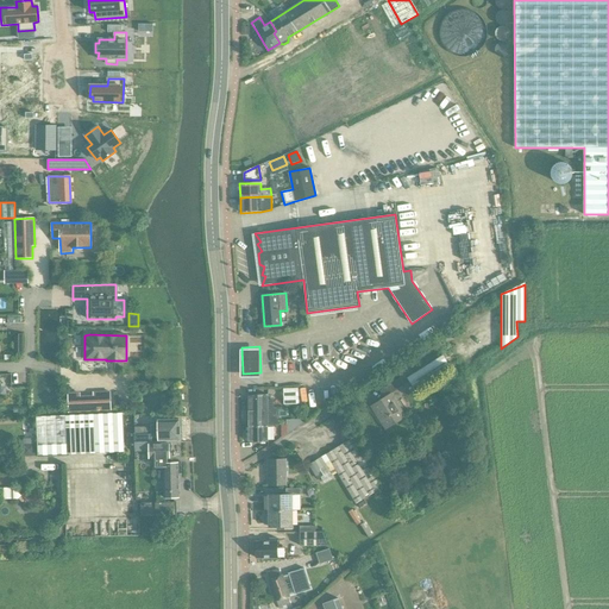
[(415,390),(447,370),(447,369),(450,368),(443,355),(407,377),(415,390)]
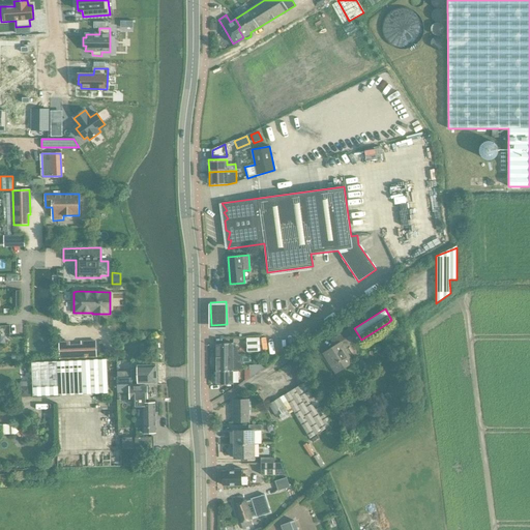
[(389,321),(389,322),(392,328),(398,326),(393,319),(391,320),(389,321)]
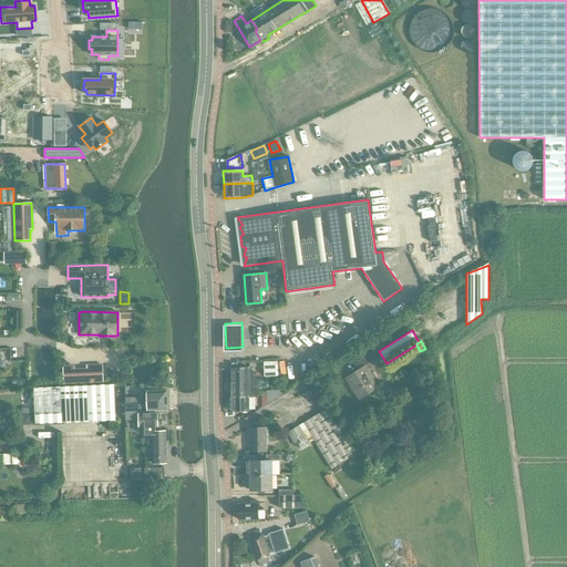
[(364,366),(377,359),(372,352),(353,363),(358,369),(347,375),(360,399),(378,388),(364,366)]
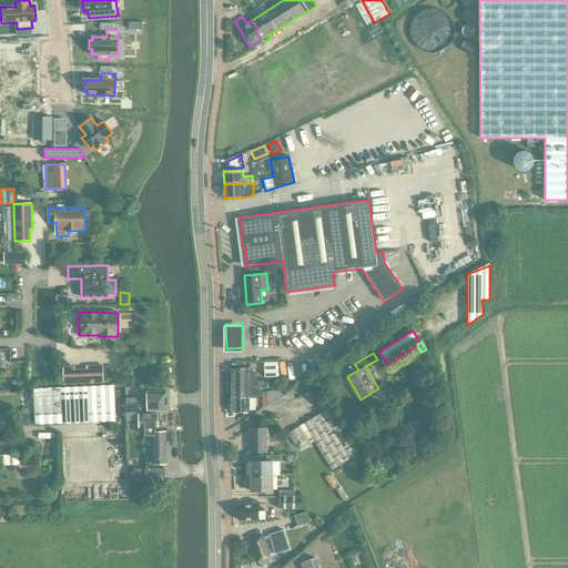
[(279,363),(264,363),(264,377),(279,377),(279,363)]
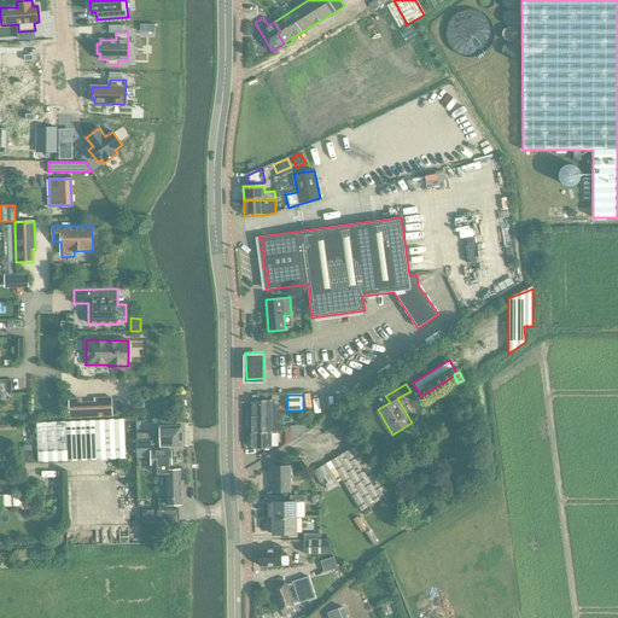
[(80,400),(69,400),(70,419),(111,417),(111,397),(95,398),(95,402),(80,403),(80,400)]
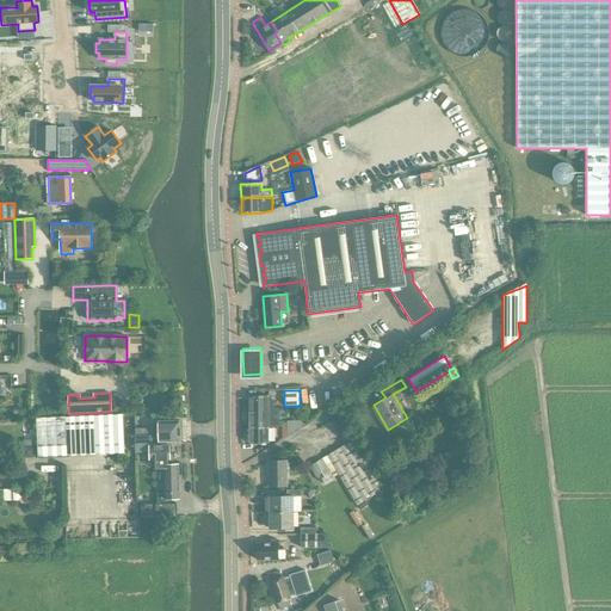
[(250,412),(269,412),(269,411),(273,411),(273,402),(269,402),(269,396),(250,396),(250,412)]
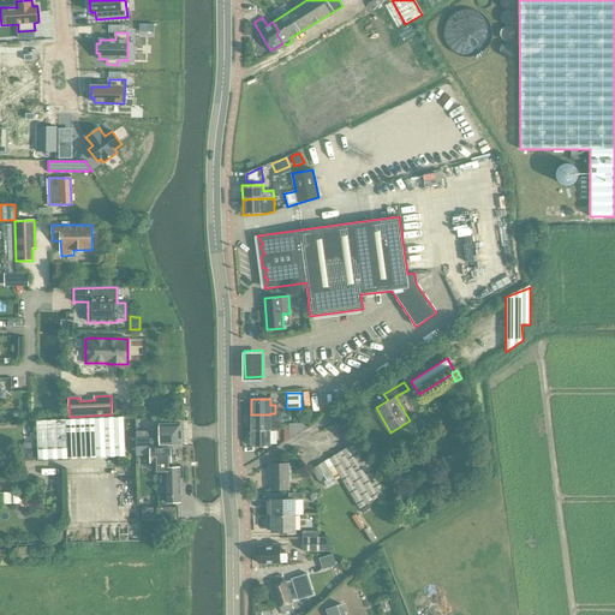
[(251,430),(270,430),(270,415),(251,415),(251,430)]
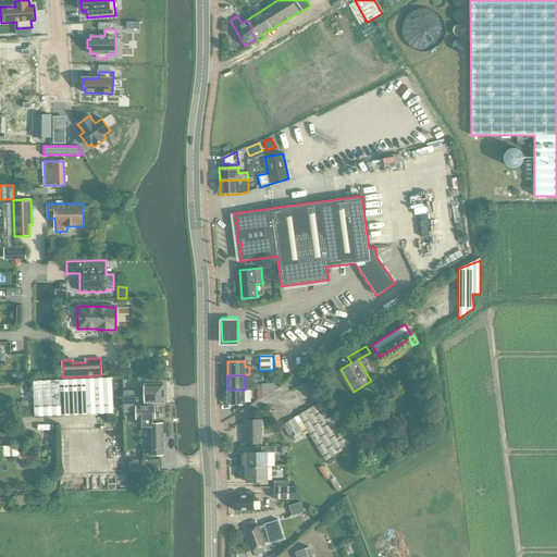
[(112,378),(33,381),(35,416),(113,413),(112,378)]
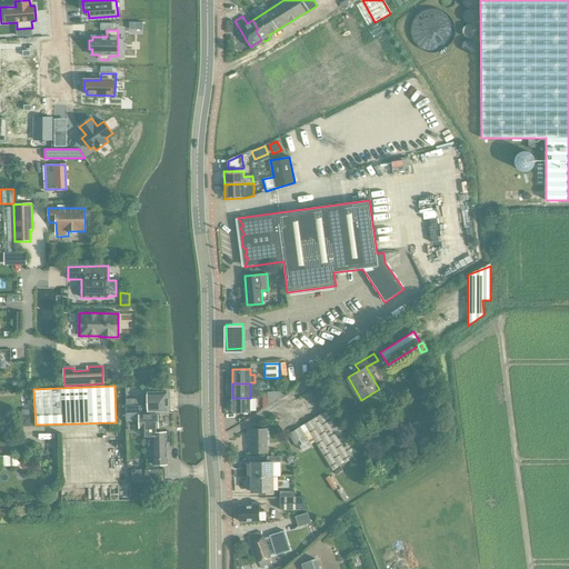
[(271,392),(271,403),(286,395),(286,391),(271,392)]
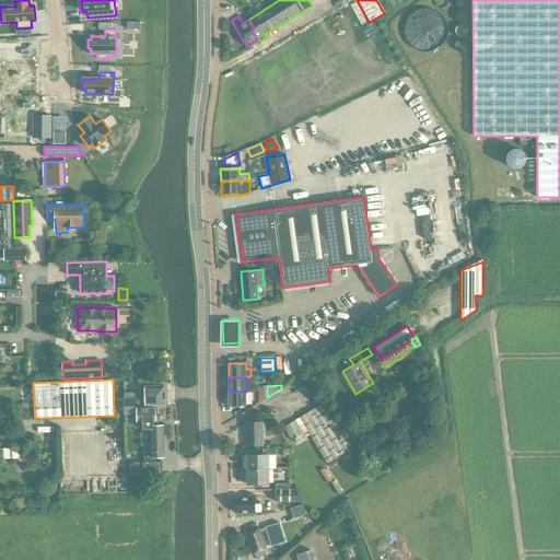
[(139,398),(136,398),(136,393),(124,393),(124,398),(124,406),(139,406),(139,401),(146,401),(146,406),(165,406),(164,386),(144,386),(144,391),(139,391),(139,398)]
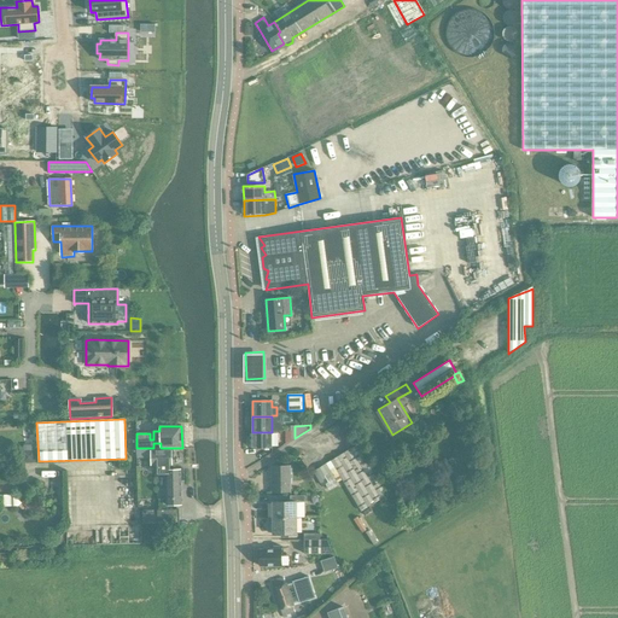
[(272,448),(272,432),(252,432),(252,449),(272,448)]
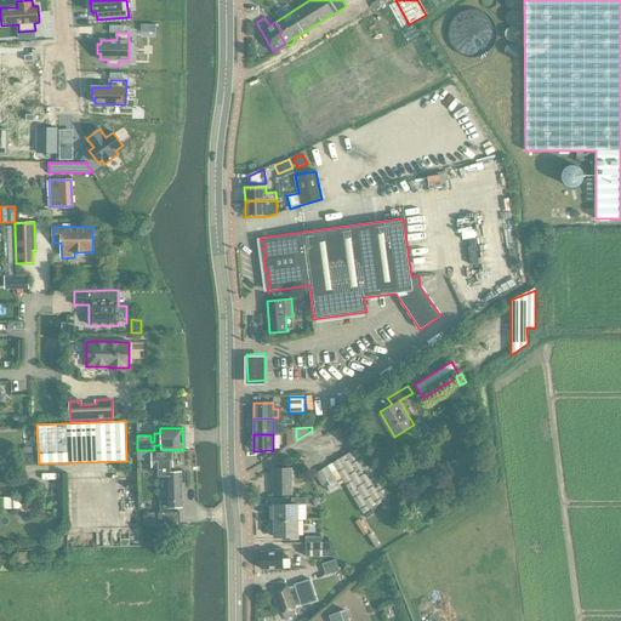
[(336,479),(340,485),(343,482),(363,513),(391,496),(360,446),(326,467),(326,466),(314,473),(323,488),(336,479)]
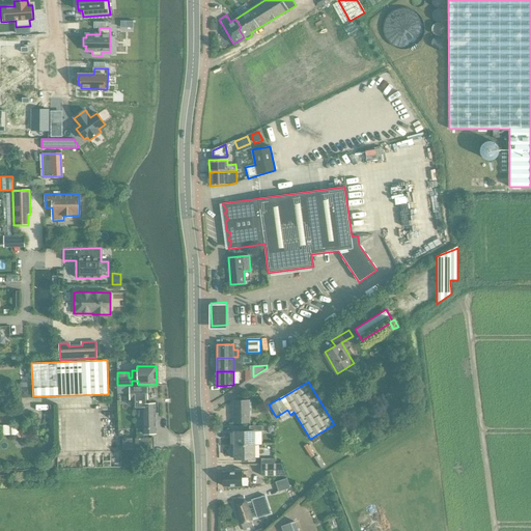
[(155,403),(149,403),(145,403),(145,399),(147,399),(147,387),(132,387),(132,385),(117,385),(117,392),(130,392),(130,400),(135,399),(135,408),(143,408),(143,434),(155,434),(155,403)]
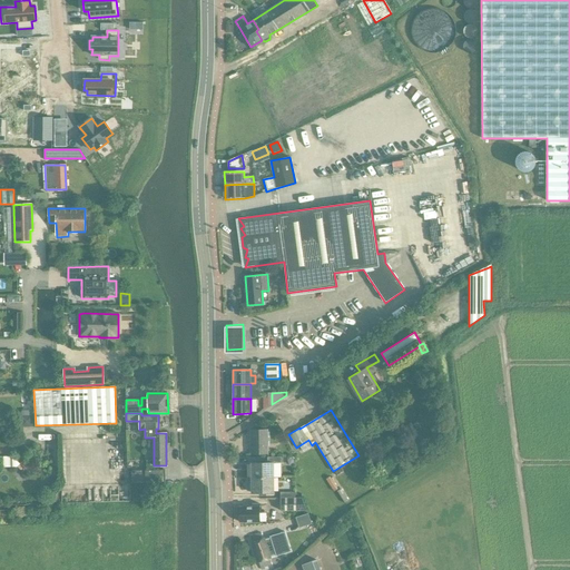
[(251,453),(267,453),(266,430),(249,430),(251,453)]
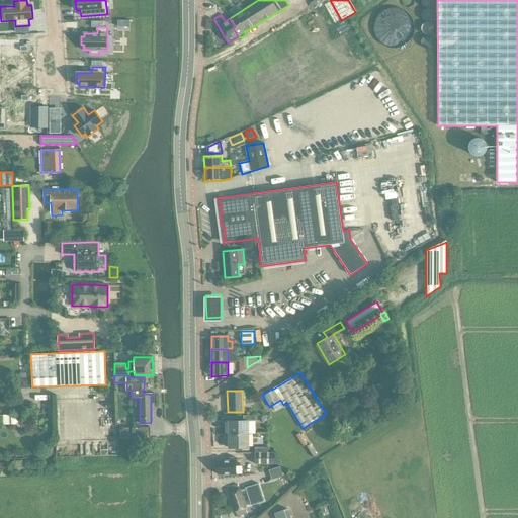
[(15,424),(21,429),(25,425),(20,420),(18,422),(11,415),(1,415),(1,424),(15,424)]
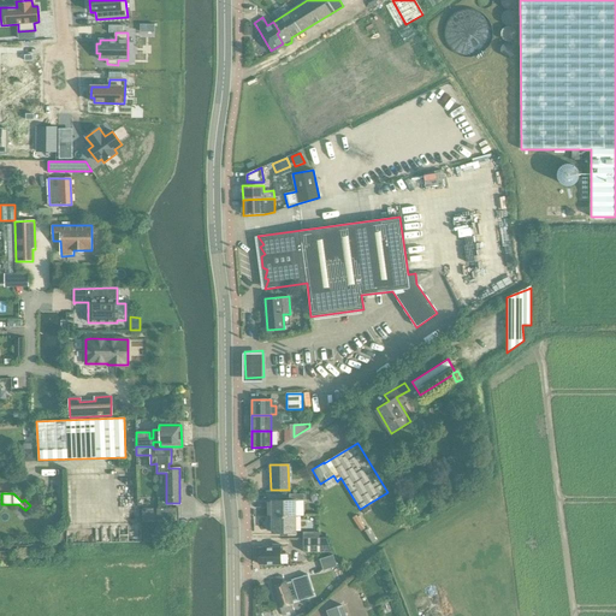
[(295,516),(295,501),(301,501),(303,501),(303,493),(289,493),(289,501),(271,501),(271,516),(295,516)]
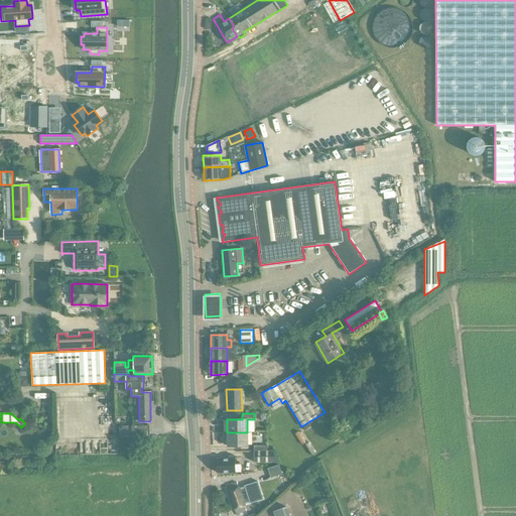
[(149,425),(132,426),(132,437),(149,437),(149,425)]
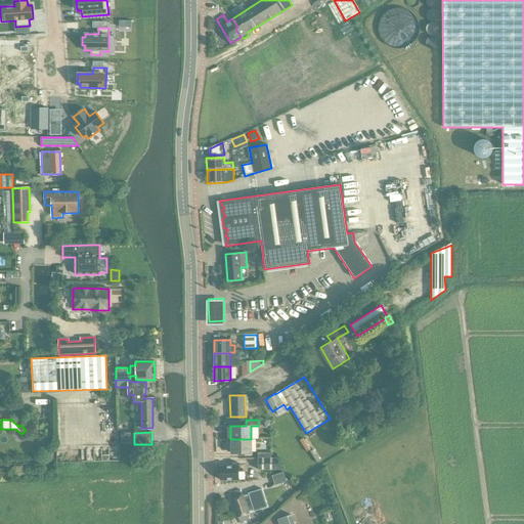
[(134,433),(121,433),(121,444),(134,444),(134,433)]
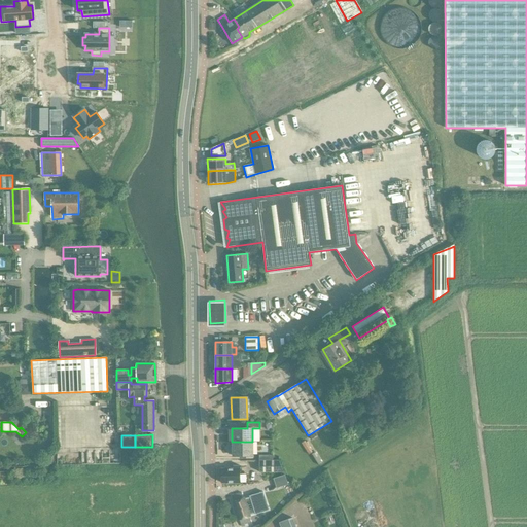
[(312,452),(305,441),(302,444),(309,454),(312,452)]
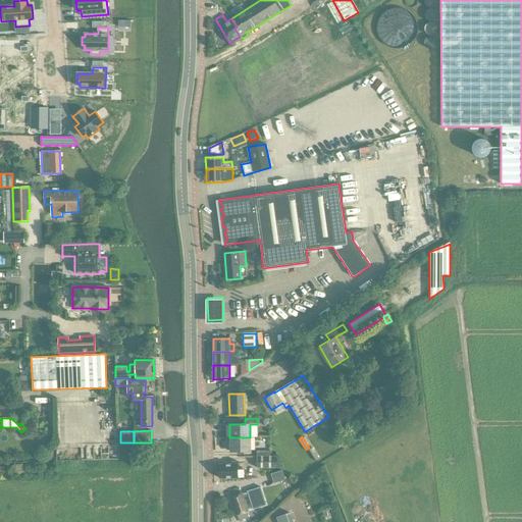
[(250,437),(229,437),(229,452),(250,451),(250,437)]
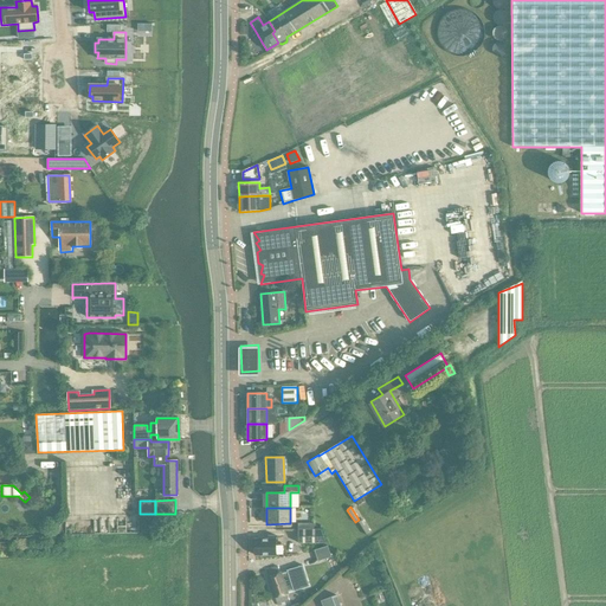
[(358,522),(366,535),(369,533),(362,520),(358,522)]
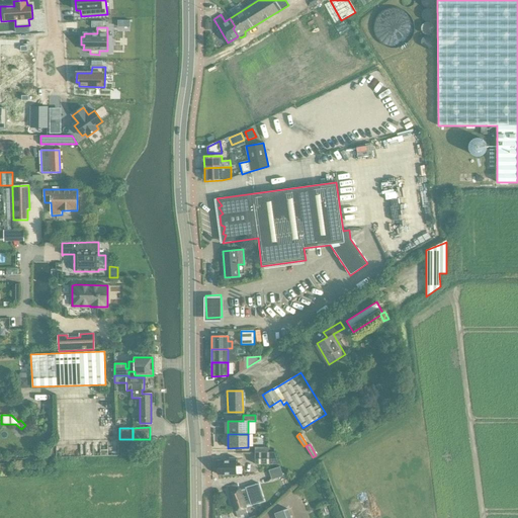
[(254,452),(254,464),(279,463),(274,452),(268,452),(254,452)]
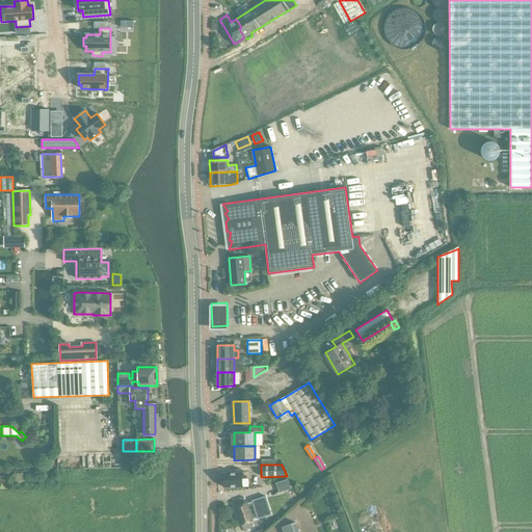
[(222,487),(242,487),(242,471),(235,471),(235,473),(223,473),(223,479),(221,481),(221,484),(222,486),(222,487)]
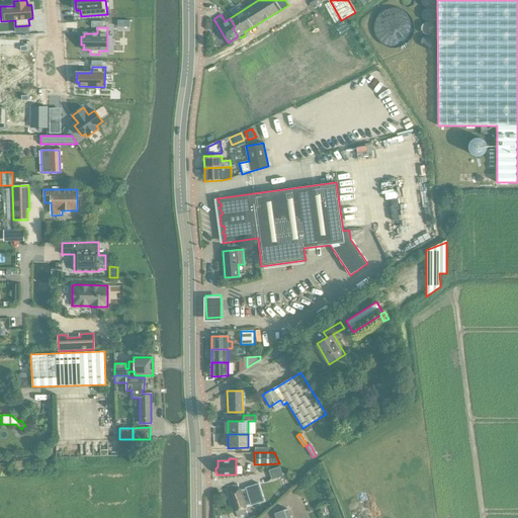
[(280,466),(269,470),(272,480),(283,476),(280,466)]
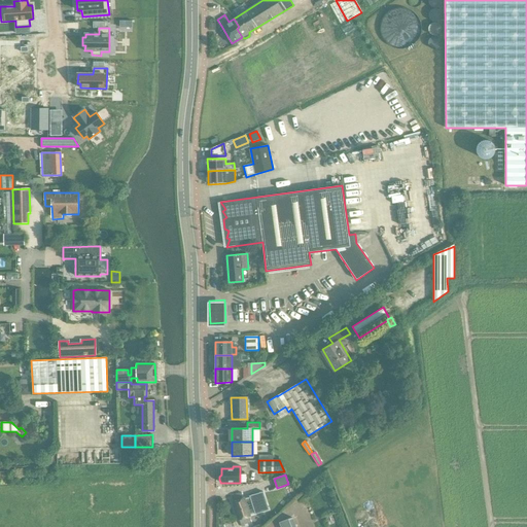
[(241,492),(231,495),(240,526),(243,526),(243,524),(250,522),(248,516),(255,514),(255,515),(269,511),(264,492),(249,496),(249,497),(243,499),(242,497),(241,492)]
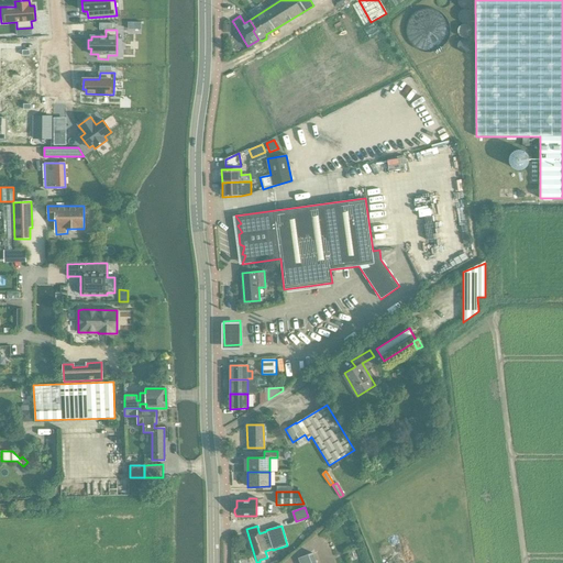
[(316,562),(312,554),(313,554),(312,553),(299,559),(300,562),(316,562)]
